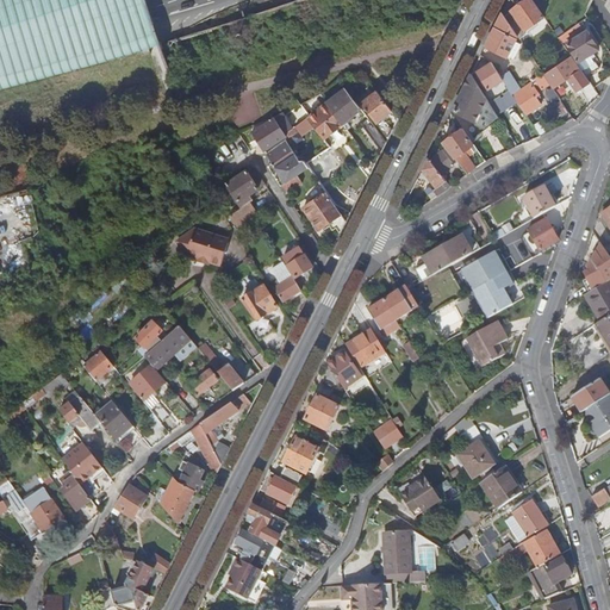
[(0,0),(0,89),(31,82),(160,47),(144,0),(0,0)]
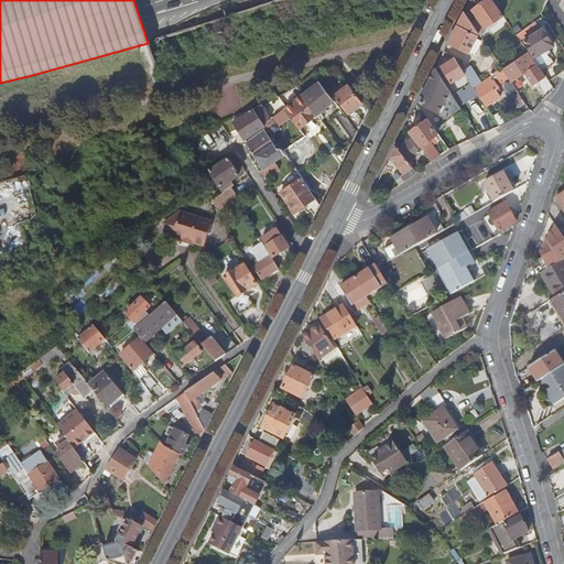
[(485,29),(503,15),(492,0),(487,0),(473,10),(473,11),(467,15),(474,26),(475,28),(481,23),(485,29)]
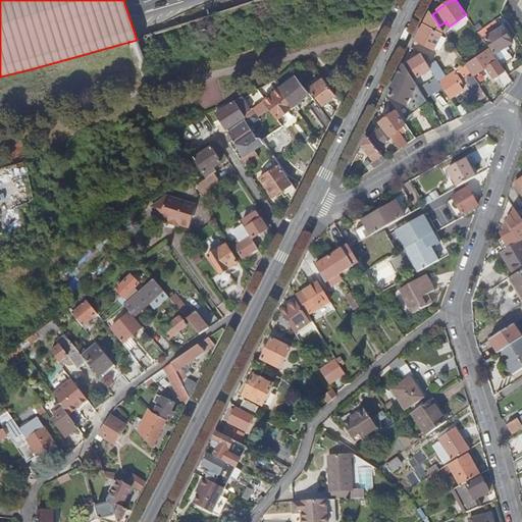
[(436,30),(438,24),(432,14),(429,11),(415,40),(433,49),(441,33),(436,30)]
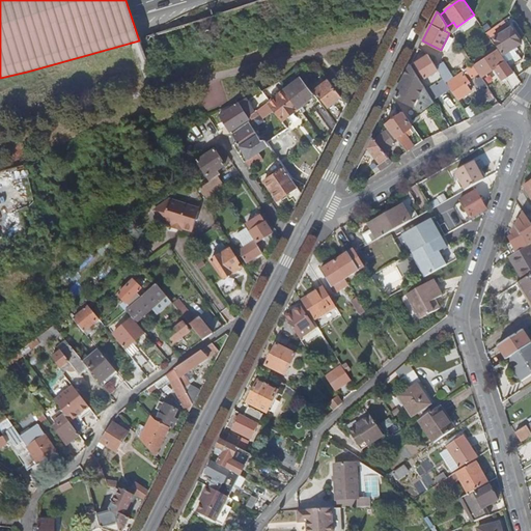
[(502,55),(510,66),(522,60),(513,47),(521,43),(511,27),(494,38),(503,54),(502,55)]
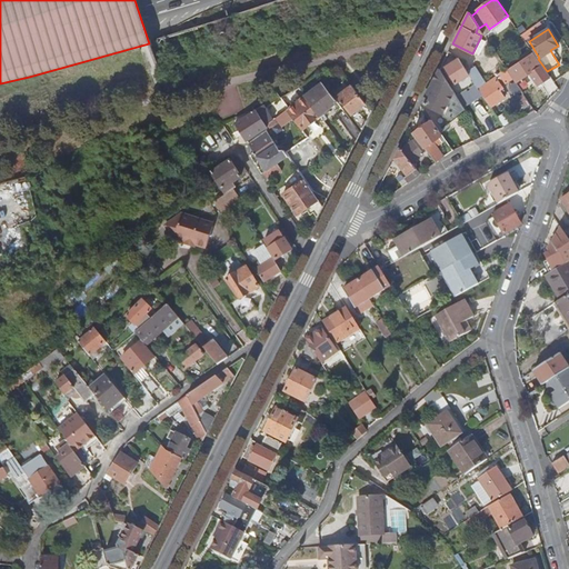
[(531,37),(527,31),(521,35),(525,40),(531,37)]
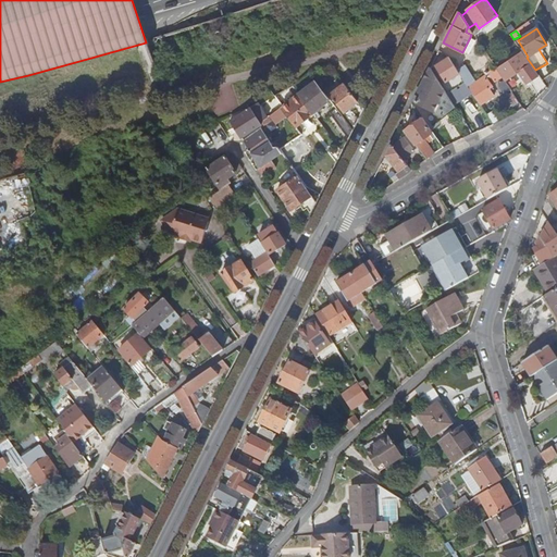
[(537,74),(535,70),(527,58),(522,51),(497,67),(503,76),(503,77),(519,66),(529,81),(537,74)]
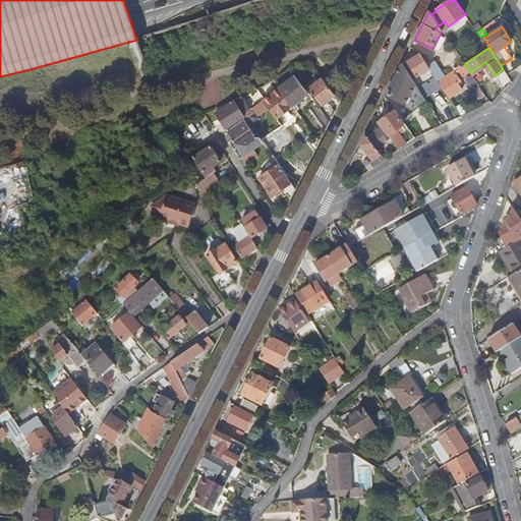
[(432,72),(428,67),(419,53),(406,62),(416,76),(427,70),(435,80),(433,80),(436,82),(438,81),(437,78),(432,72)]
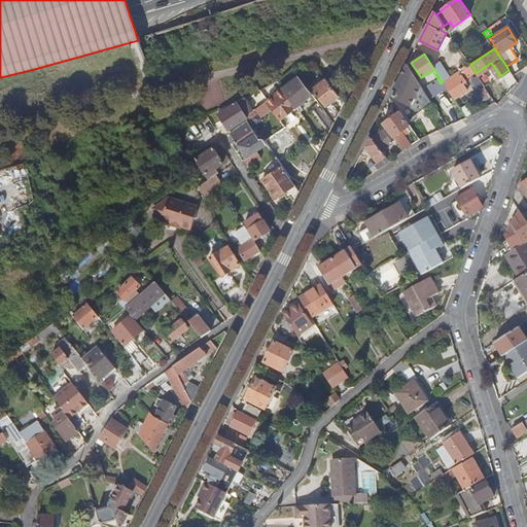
[(469,63),(458,71),(452,75),(446,80),(443,82),(454,99),(467,91),(462,82),(465,80),(460,74),(464,71),(468,77),(476,72),(470,64),(469,63)]
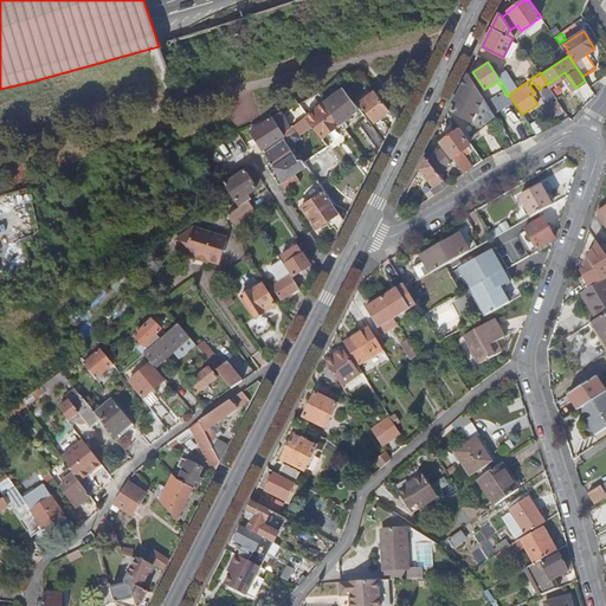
[(471,121),(483,97),(468,73),(450,109),(471,121)]
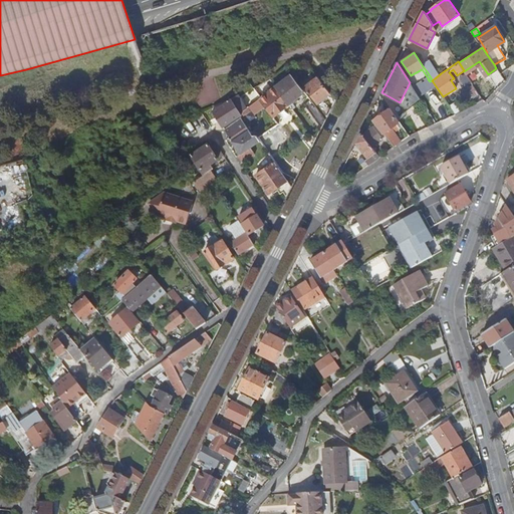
[(437,67),(441,73),(447,69),(443,63),(437,67)]
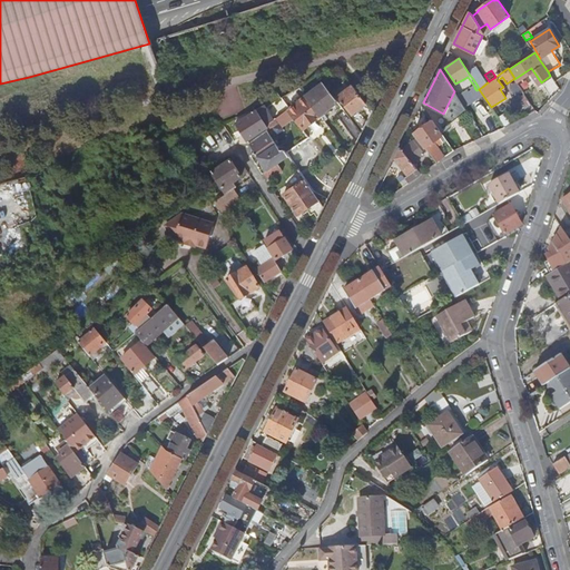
[(324,84),(307,97),(321,116),(338,101),(324,84)]
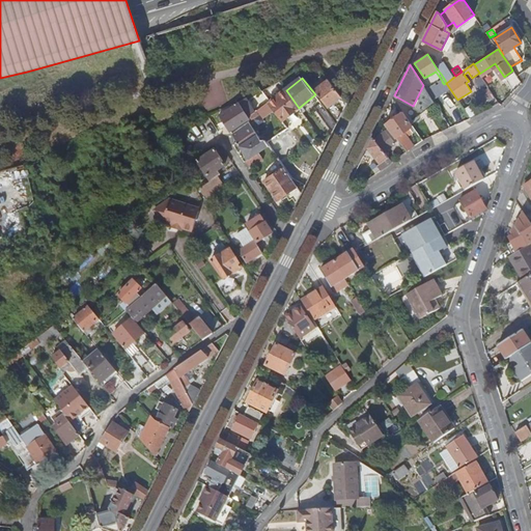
[(333,102),(341,95),(328,79),(314,90),(338,120),(342,112),(336,104),(335,104),(333,102)]
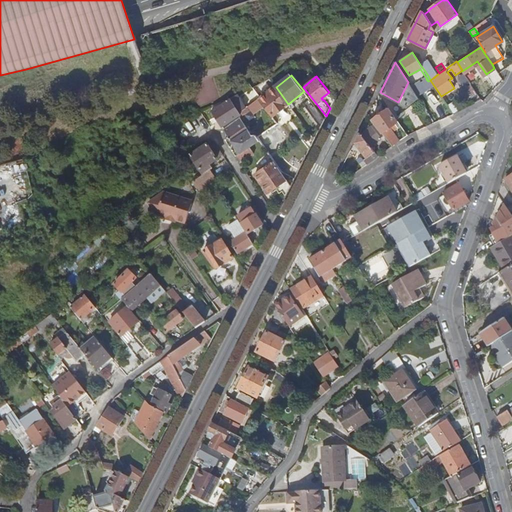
[(269,113),(272,117),(288,104),(276,87),(261,99),(259,100),(262,103),(269,113)]
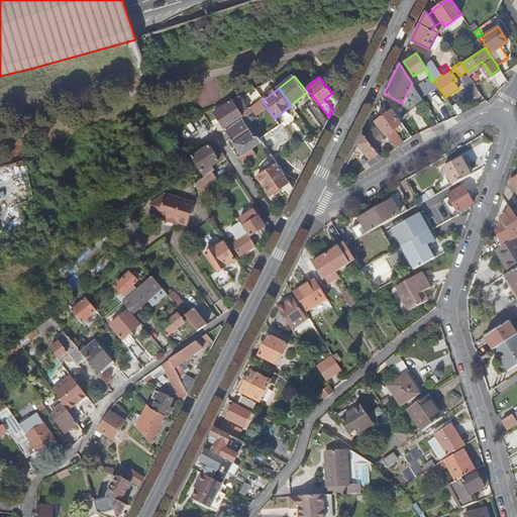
[(243,117),(233,100),(215,112),(219,118),(215,120),(218,124),(221,121),(225,128),(243,117)]
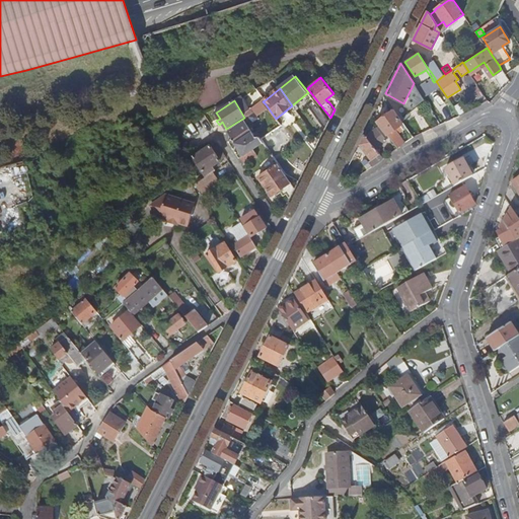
[(251,107),(254,112),(266,104),(263,101),(263,100),(251,107)]
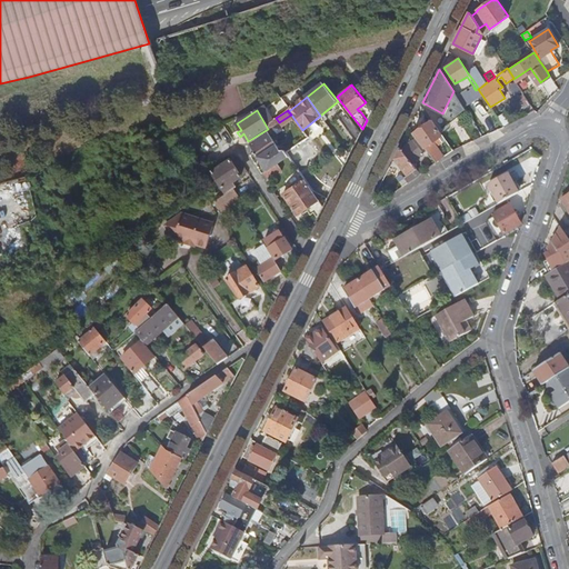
[(295,130),(299,126),(291,115),(279,122),(282,127),(289,122),(295,130)]
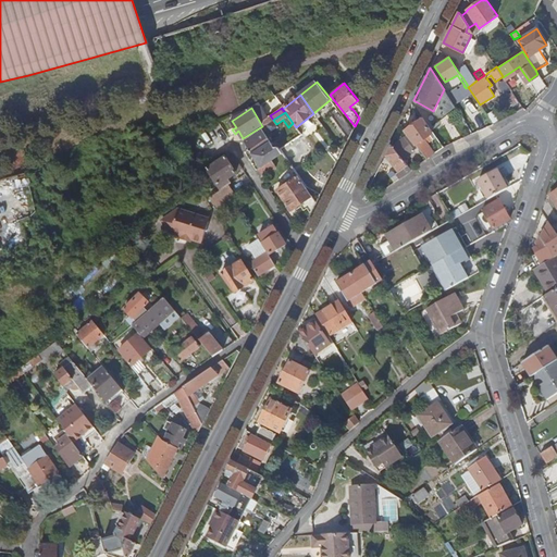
[(349,137),(354,128),(343,116),(336,122),(349,137)]
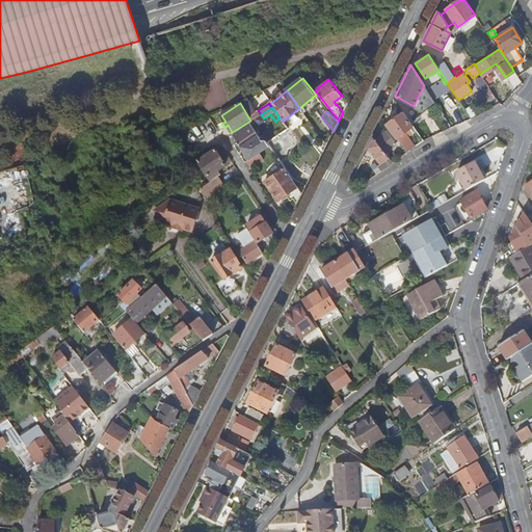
[(407,136),(414,132),(410,128),(414,126),(403,112),(392,120),(393,121),(387,125),(390,129),(399,141),(407,152),(416,147),(407,136)]
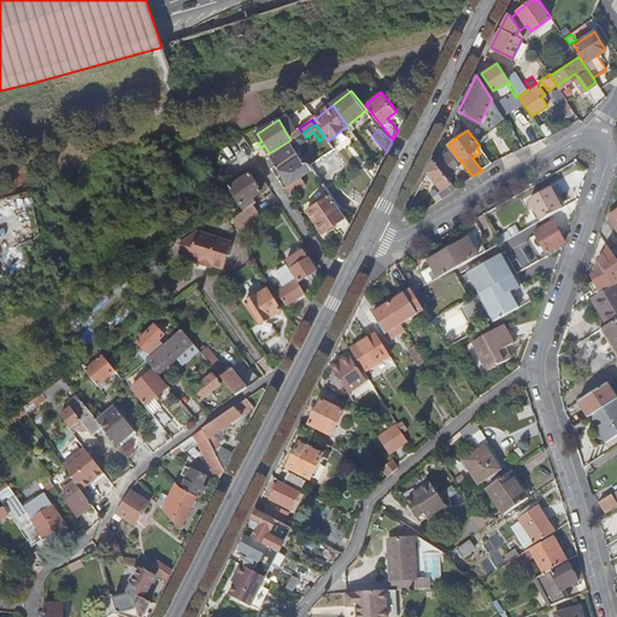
[(325,156),(327,154),(335,150),(328,141),(324,136),(319,141),(323,146),(319,148),(325,156)]
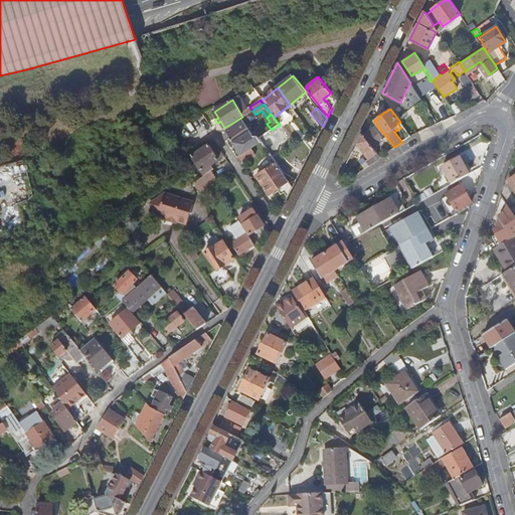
[(226,130),(242,155),(254,147),(263,142),(260,138),(259,136),(254,137),(242,118),(226,130)]
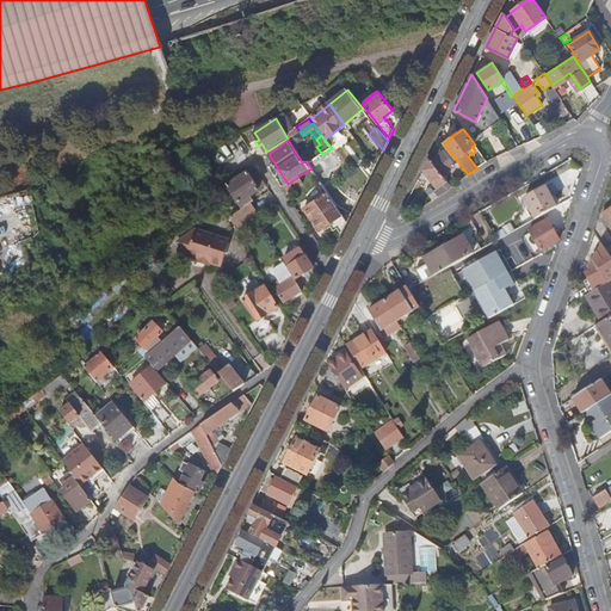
[(431,160),(443,174),(458,162),(448,148),(431,160)]
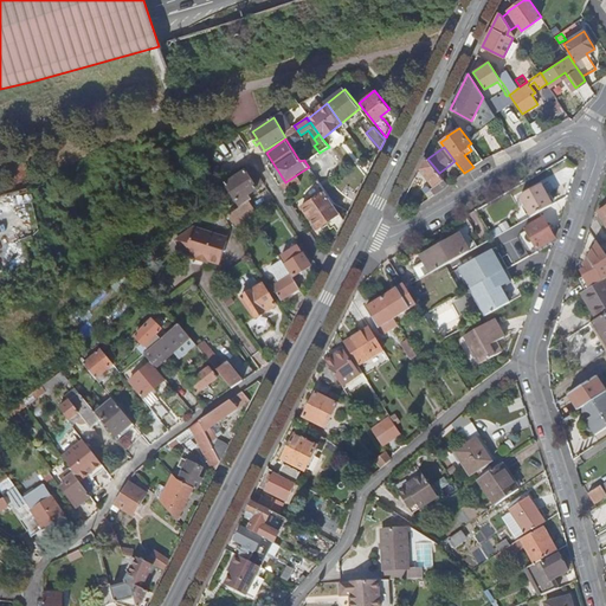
[(324,158),(321,152),(320,153),(305,162),(309,167),(309,168),(324,158)]
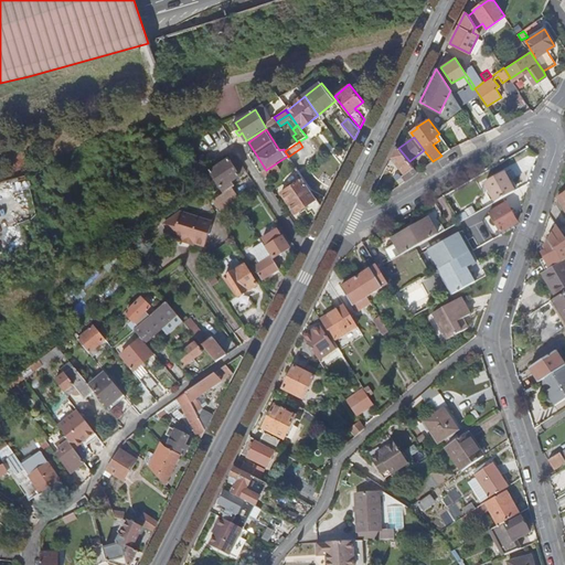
[(414,168),(409,161),(398,148),(397,147),(392,158),(407,179),(417,172),(416,170),(414,168)]
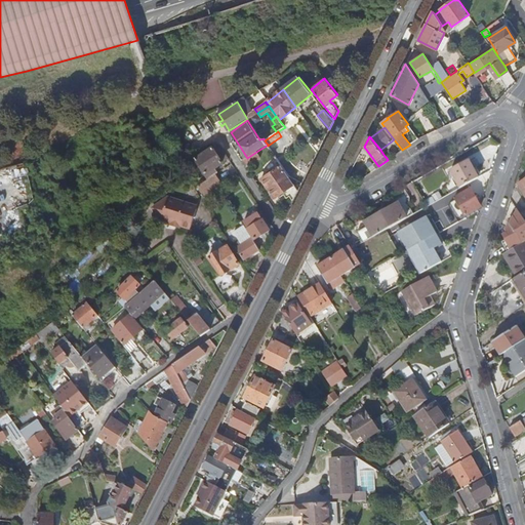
[(215,175),(218,173),(216,169),(223,165),(213,150),(216,148),(215,147),(213,145),(204,148),(202,150),(205,155),(196,161),(209,180),(215,175)]
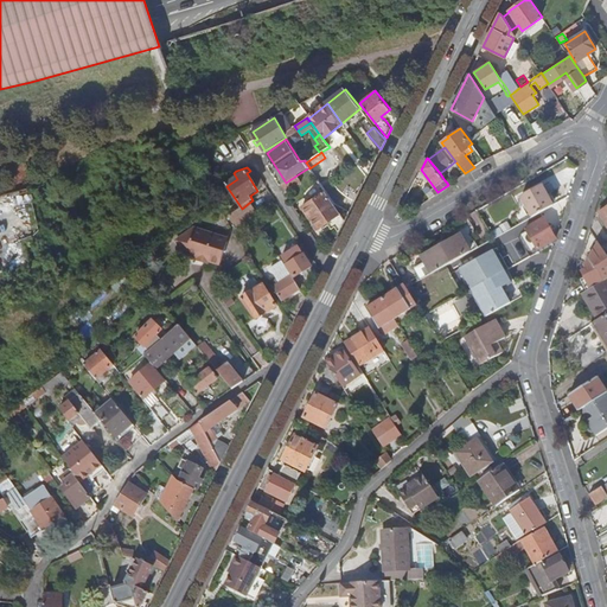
[(259,187),(266,184),(260,172),(253,176),(259,187)]
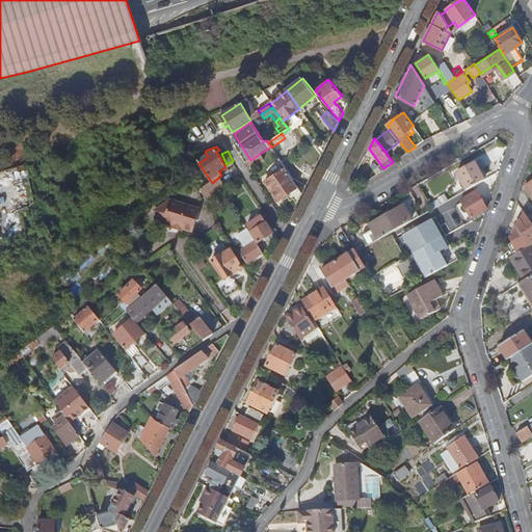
[(263,152),(250,160),(255,166),(267,158),(263,152)]
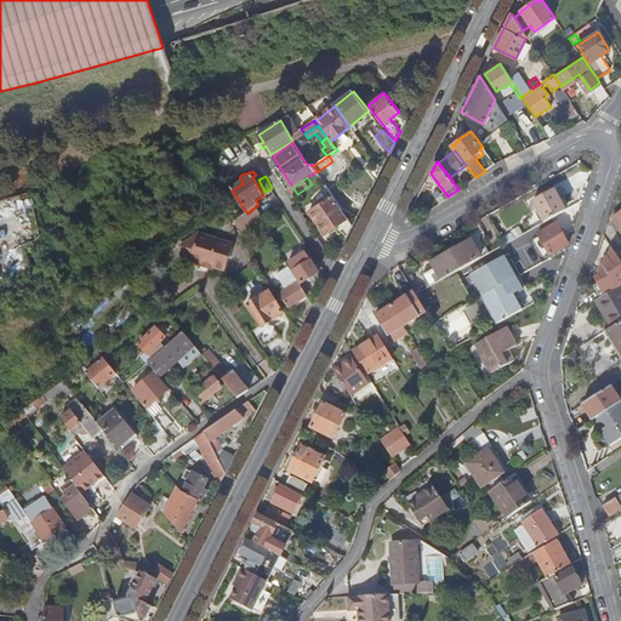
[(533,201),(545,222),(553,217),(565,210),(554,189),(533,201)]
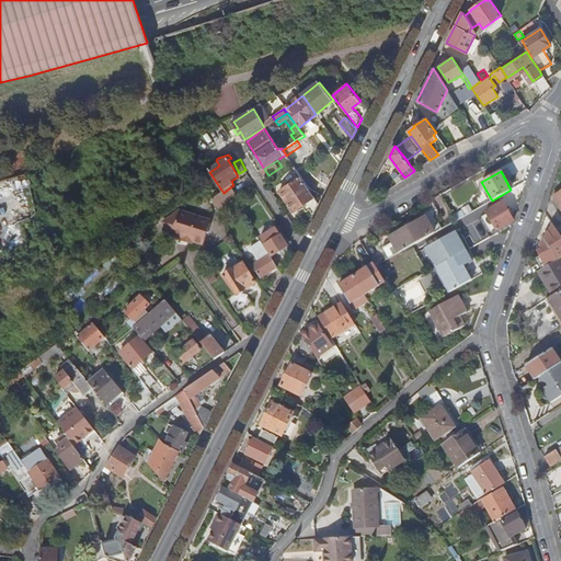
[(317,199),(315,197),(313,198),(300,178),(293,183),(290,181),(288,182),(290,185),(281,191),(294,212),(306,204),(307,206),(317,199)]
